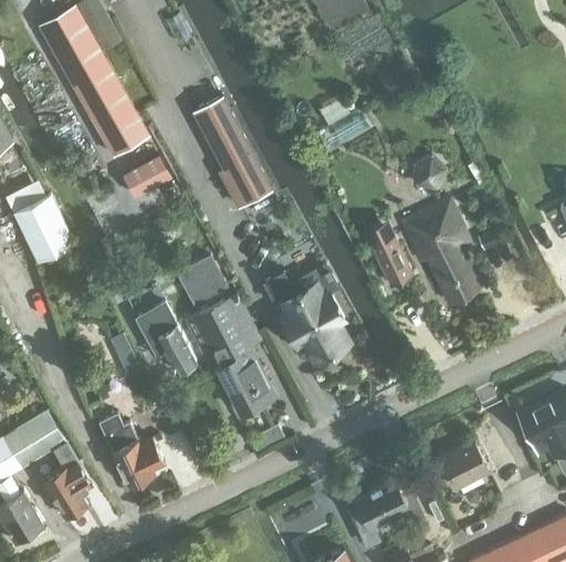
[(321,0),(334,25),(369,8),(365,0),(321,0)]
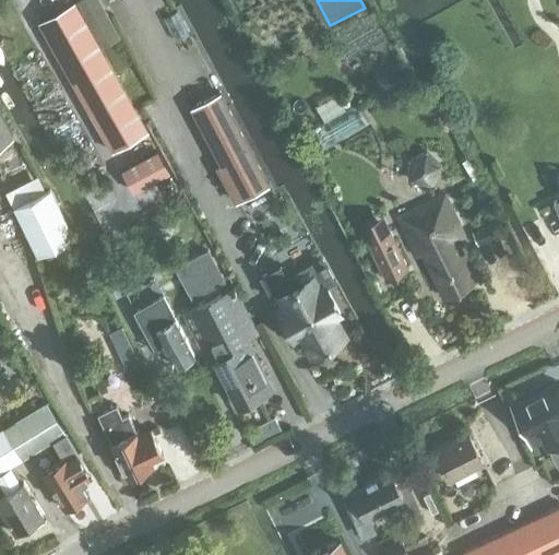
[(105,54),(121,45),(97,1),(81,10),(105,54)]
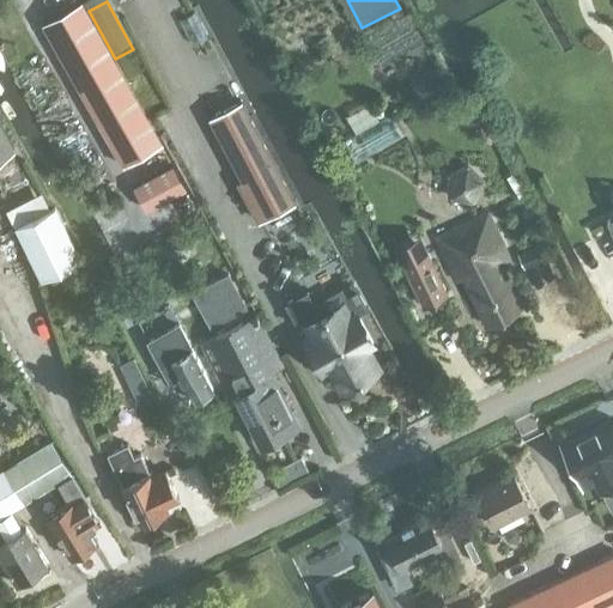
[(256,224),(293,205),(242,104),(210,121),(243,184),(237,187),(256,224)]
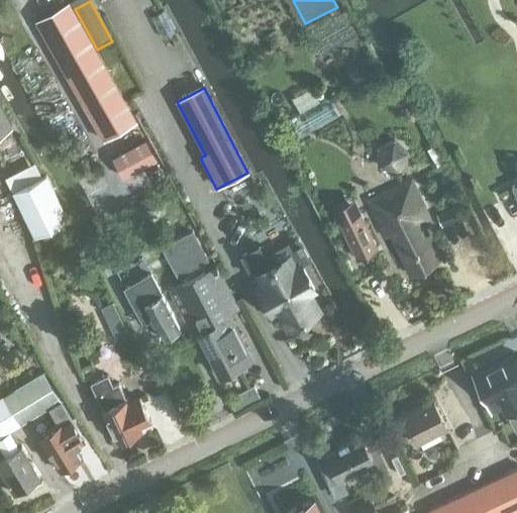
[(305,136),(338,117),(328,100),(295,118),(305,136)]
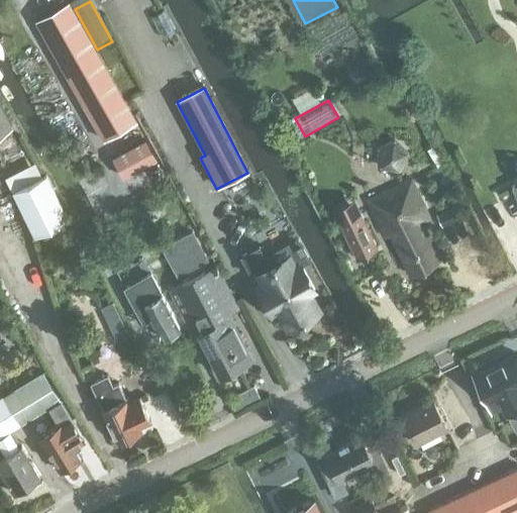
[(0,102),(0,133),(14,126),(0,102)]
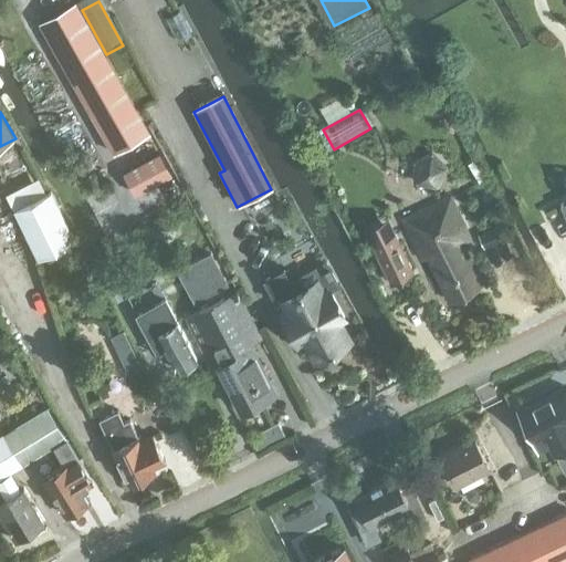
[(136,198),(171,178),(158,155),(123,175),(136,198)]
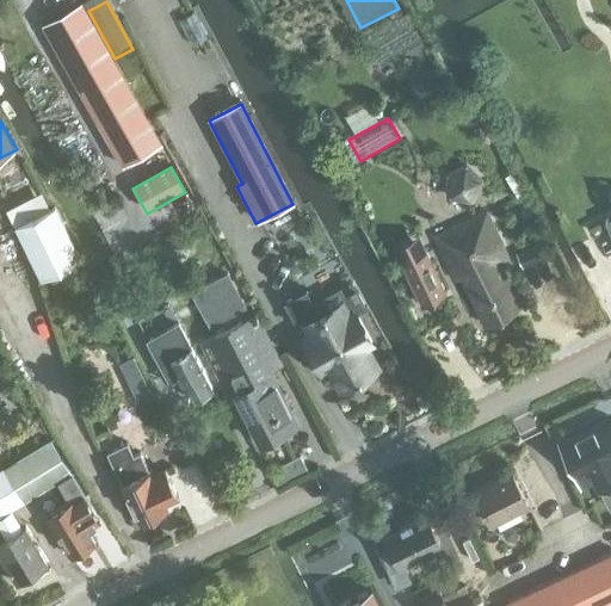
[(448,178),(450,198),(470,202),(479,184),(466,169),(448,178)]
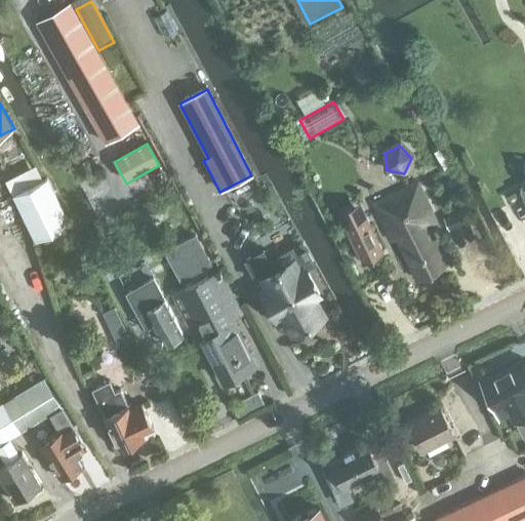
[(33,163),(2,177),(8,193),(40,177),(33,163)]
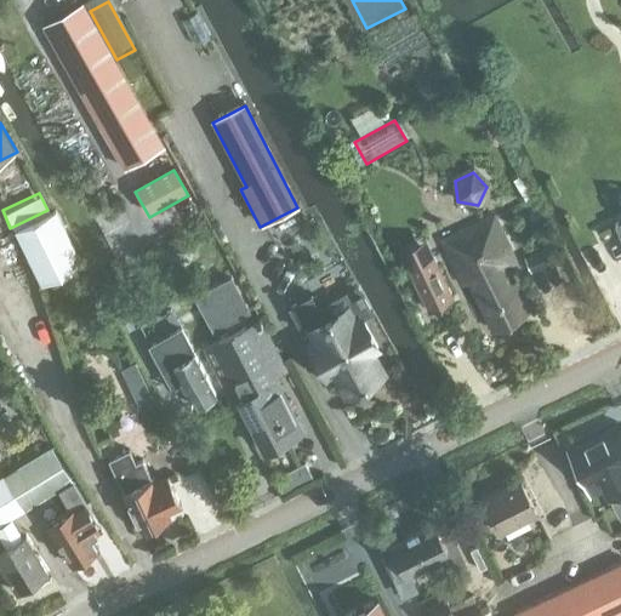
[(81,268),(56,215),(16,234),(41,287),(81,268)]
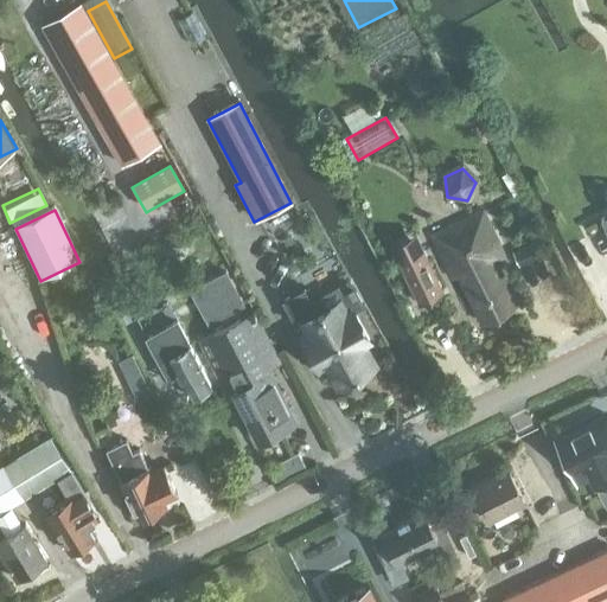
[(459,277),(481,326),(516,311),(496,264),(504,260),(481,213),(432,238),(451,281),(459,277)]
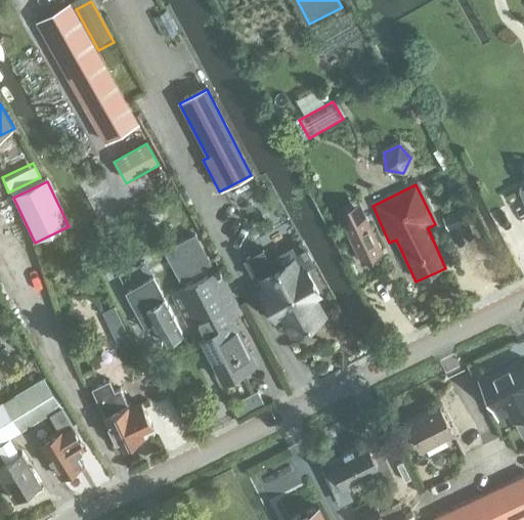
[(460,211),(442,220),(447,232),(466,224),(460,211)]
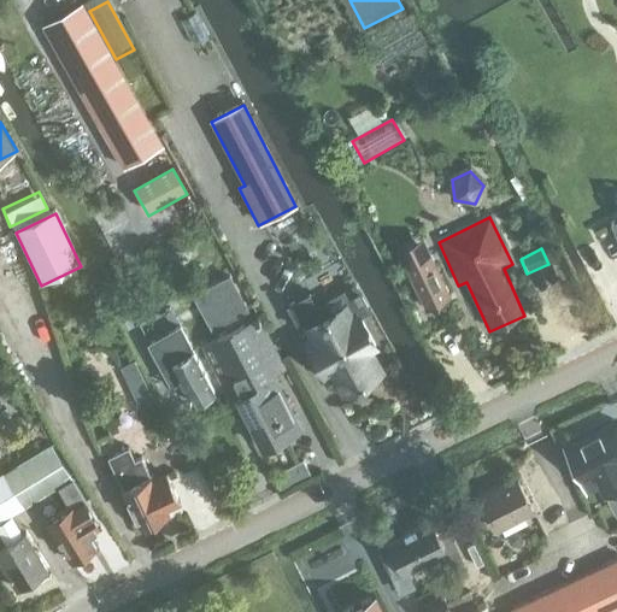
[(403,266),(425,312),(451,300),(429,253),(403,266)]
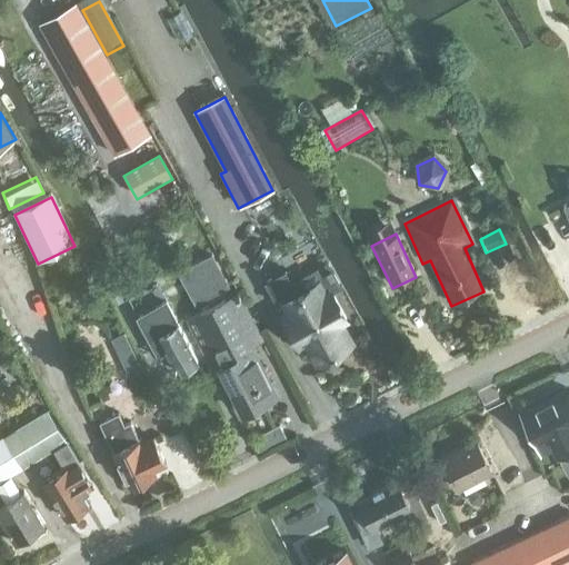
[(198,304),(223,290),(210,265),(185,278),(198,304)]
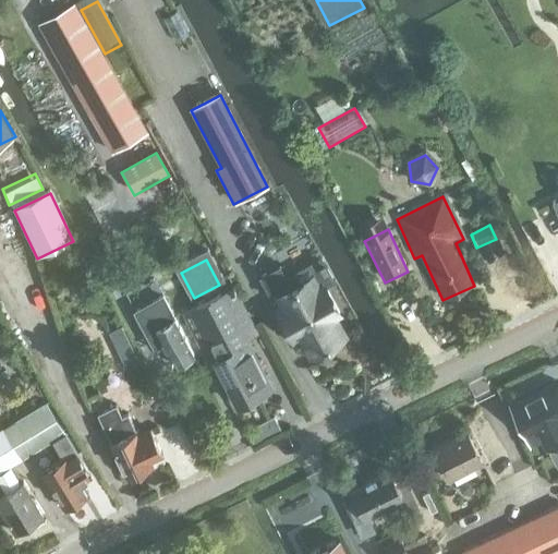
[(279,266),(258,277),(269,299),(277,294),(284,311),(280,313),(284,321),(283,322),(293,340),(300,337),(310,354),(308,354),(310,357),(343,338),(343,336),(342,337),(332,320),(339,315),(322,282),(300,293),(295,285),(294,285),(290,287),(279,266)]
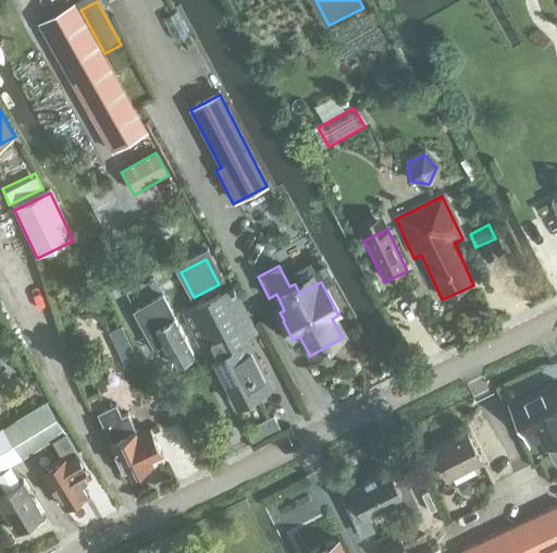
[(137,308),(163,292),(156,279),(128,296),(137,308)]
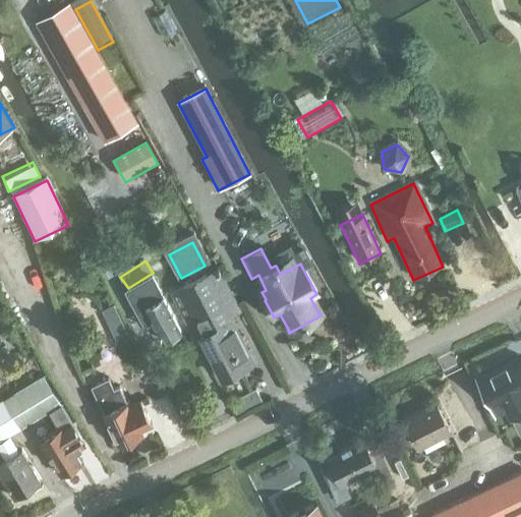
[(253,364),(228,314),(224,307),(234,301),(218,269),(170,294),(195,341),(200,339),(222,381),(253,364)]
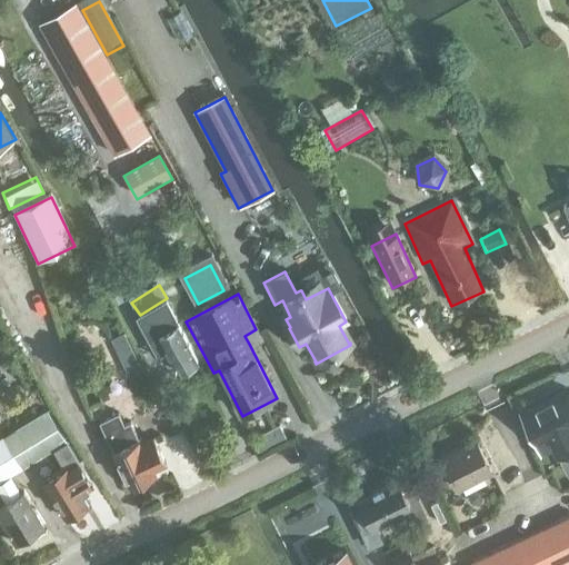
[(198,365),(177,326),(167,306),(138,320),(158,358),(166,354),(177,375),(198,365)]
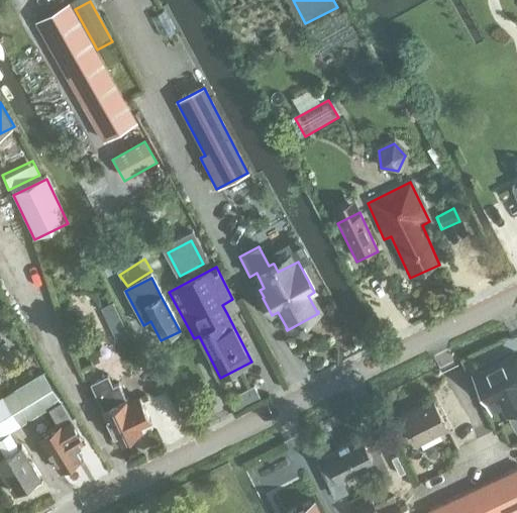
[(113,305),(101,310),(109,329),(121,323),(113,305)]
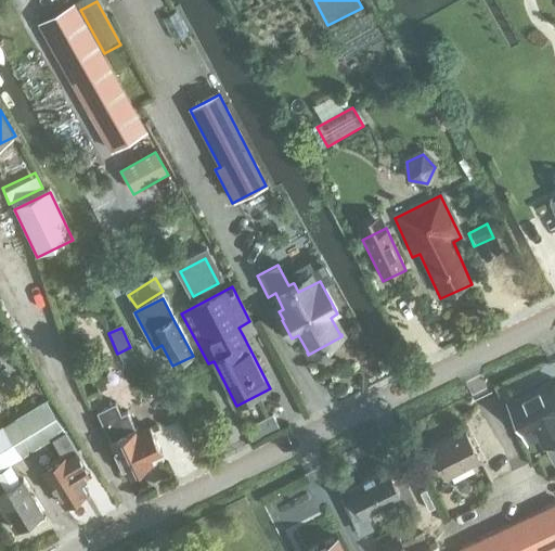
[(554,383),(508,407),(528,443),(540,436),(545,446),(545,447),(554,443),(554,445),(554,444),(554,383)]
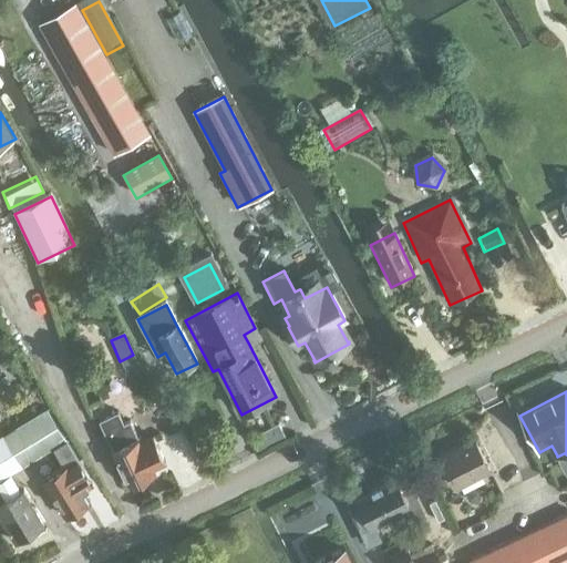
[(53,449),(65,441),(47,412),(3,438),(22,470),(53,451),(53,449)]
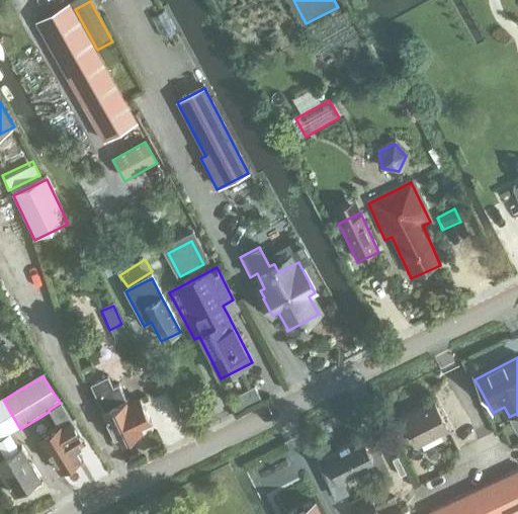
[(152,423),(141,401),(128,407),(118,387),(112,389),(107,377),(91,386),(103,412),(102,413),(118,445),(120,444),(123,446),(131,443),(132,439),(141,434),(139,429),(152,423)]
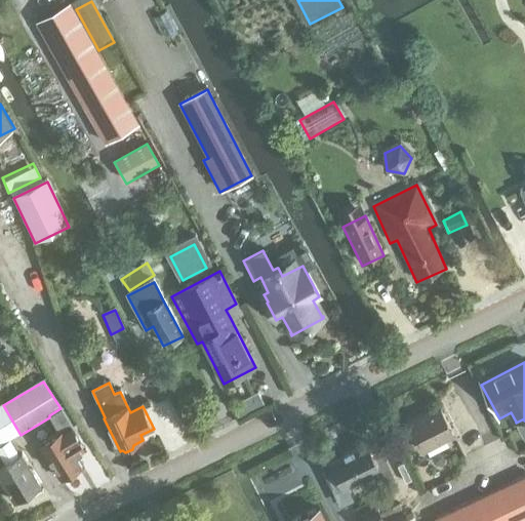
[(21,435),(3,405),(0,406),(0,447),(10,441),(21,435)]
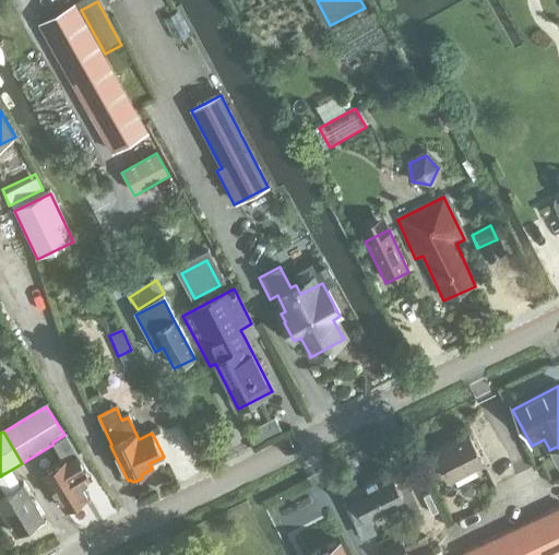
[(78,505),(88,498),(82,486),(92,481),(64,435),(52,443),(52,445),(62,461),(42,474),(64,512),(69,510),(72,510),(76,508),(78,505)]
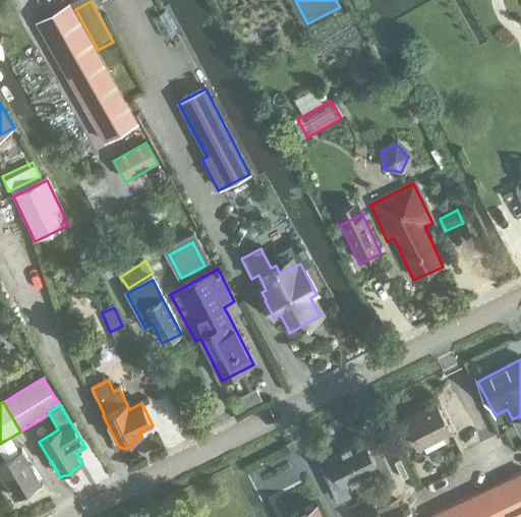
[(419,452),(451,436),(435,405),(404,421),(419,452)]
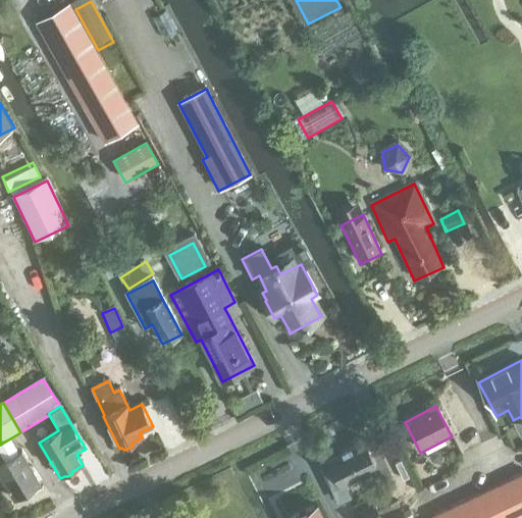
[(365,442),(346,451),(359,479),(376,471),(381,481),(392,477),(377,448),(369,452),(365,442)]
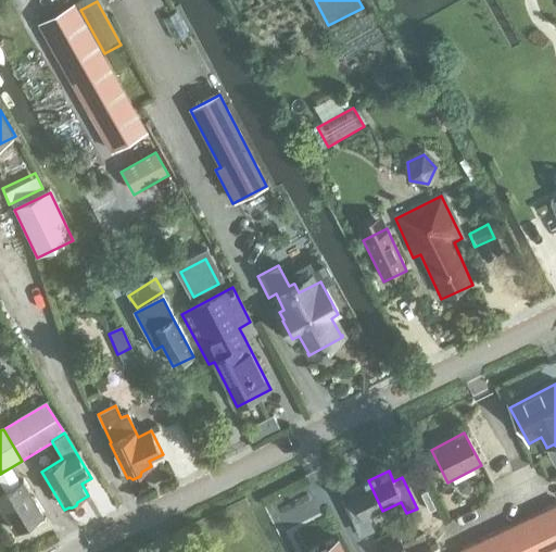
[(367,518),(382,511),(368,480),(348,490),(353,502),(345,505),(362,537),(374,530),(367,518)]
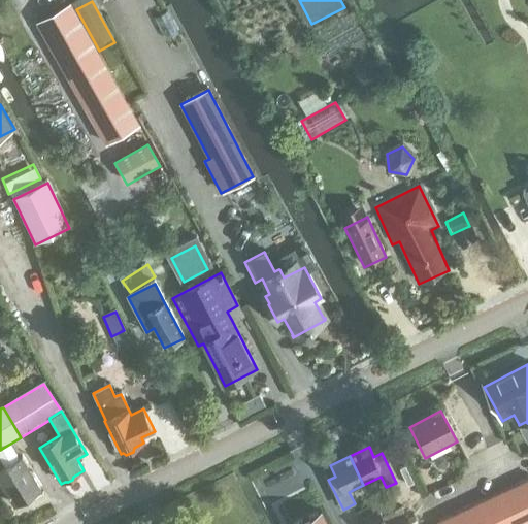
[(0,470),(0,483),(14,508),(41,492),(22,459),(0,470)]
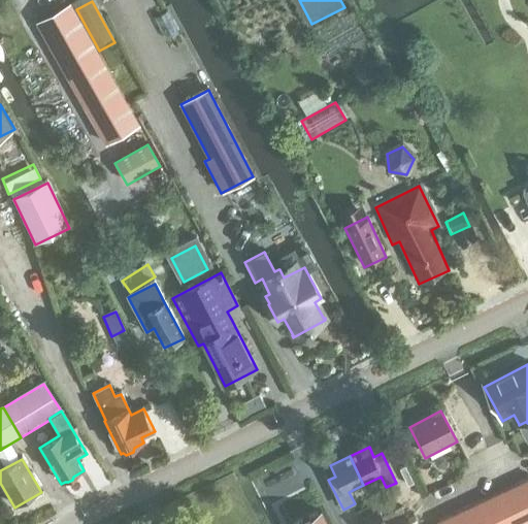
[(527,523),(527,481),(438,523),(527,523)]
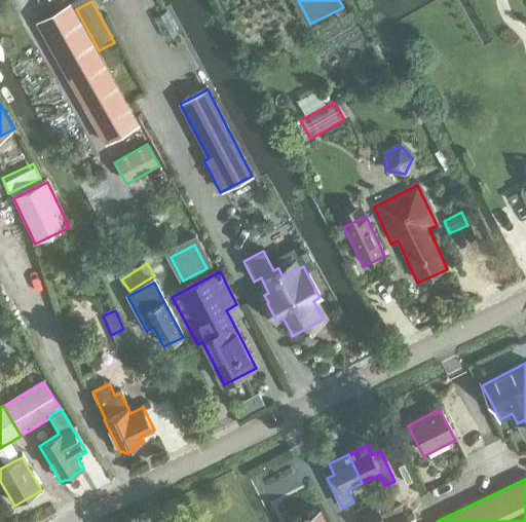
[(357,519),(358,521),(382,521),(381,518),(377,508),(357,519)]
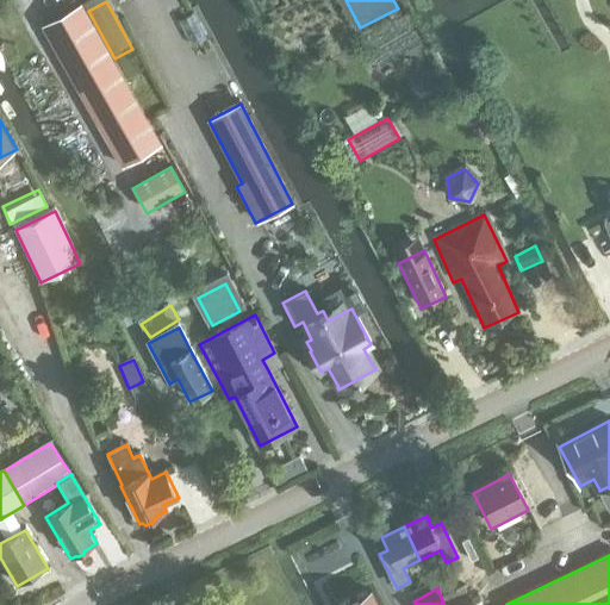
[(378,604),(371,593),(348,604),(378,604)]
